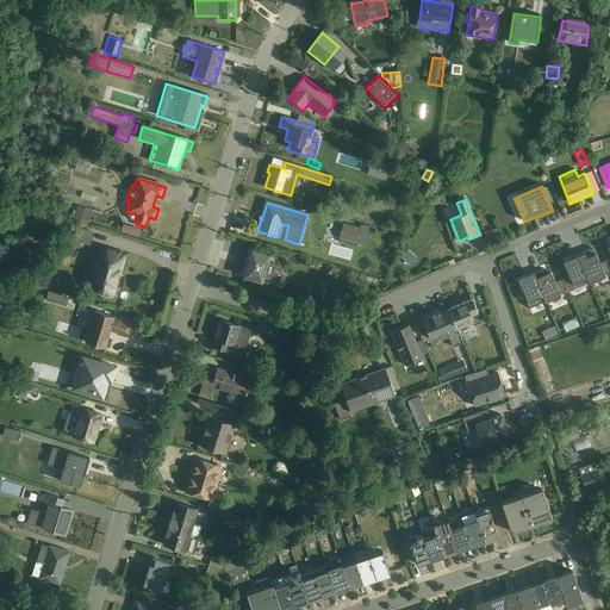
[(92,211),(79,206),(76,212),(73,211),(70,216),(74,218),(73,222),(87,226),(92,211)]
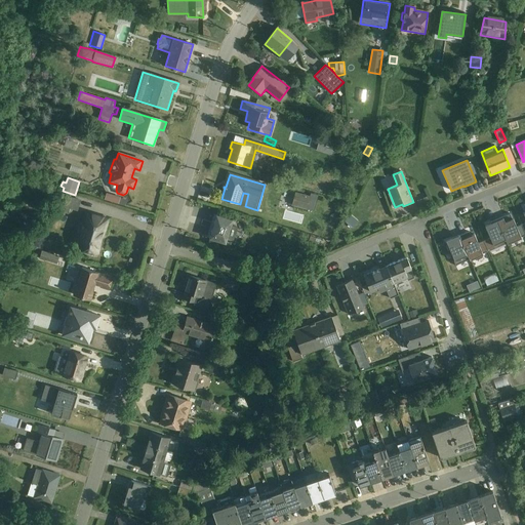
[(106,192),(103,199),(125,206),(127,199),(106,192)]
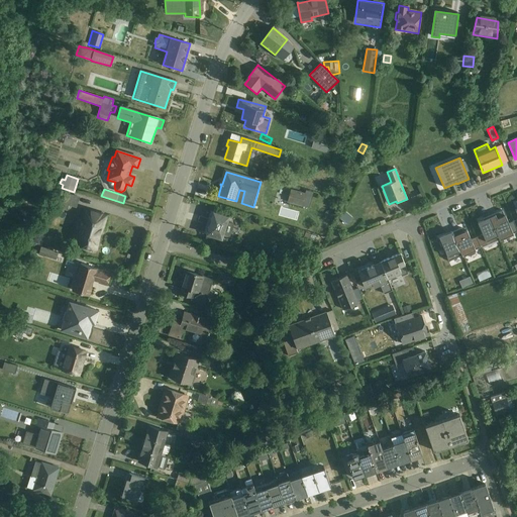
[(288,203),(303,207),(306,194),(291,190),(288,203)]
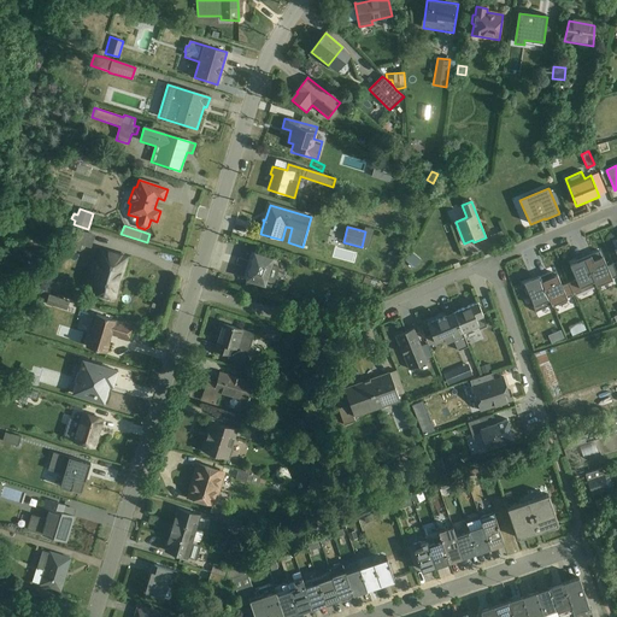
[(95,235),(76,229),(71,248),(81,251),(82,246),(92,248),(95,235)]
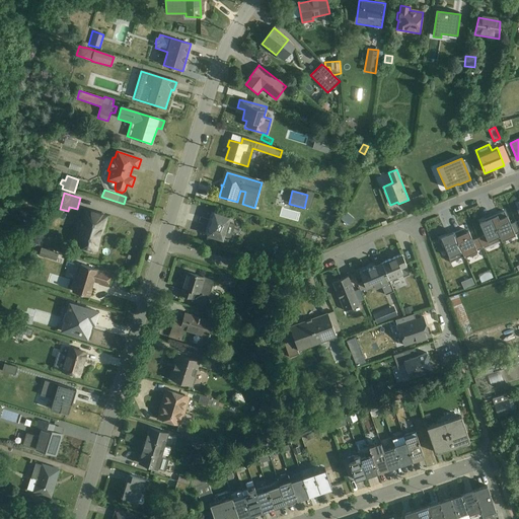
[(497,213),(478,220),(487,243),(518,231),(518,206),(515,208),(518,217),(518,219),(510,222),(507,214),(498,217),(497,213)]
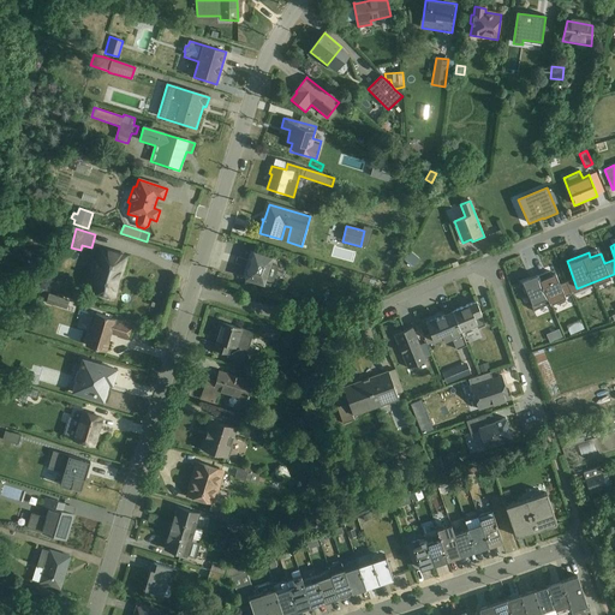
[(91,291),(114,296),(125,257),(101,251),(91,291)]
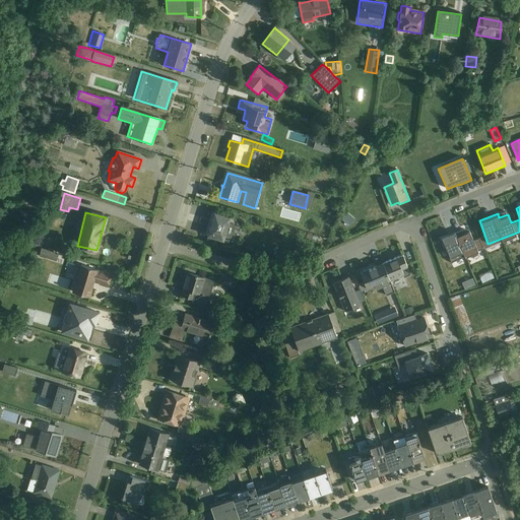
[(207,237),(223,242),(225,236),(228,236),(231,234),(232,233),(233,231),(233,228),(232,225),(230,224),(232,217),(214,213),(207,237)]
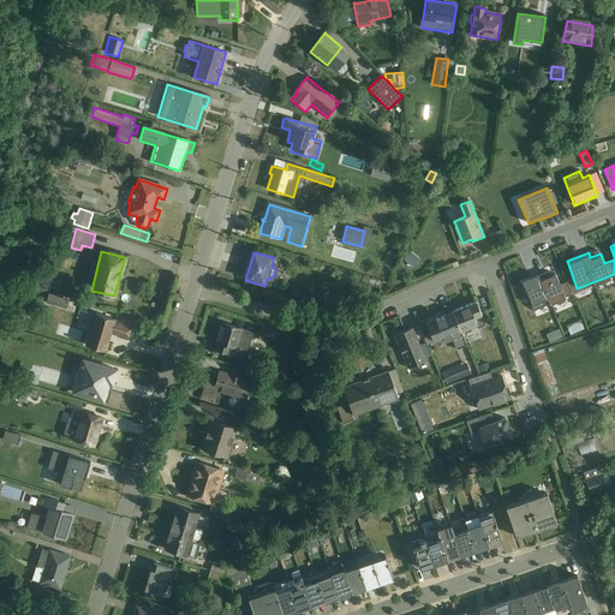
[(405,260),(411,266),(418,258),(411,252),(405,260)]
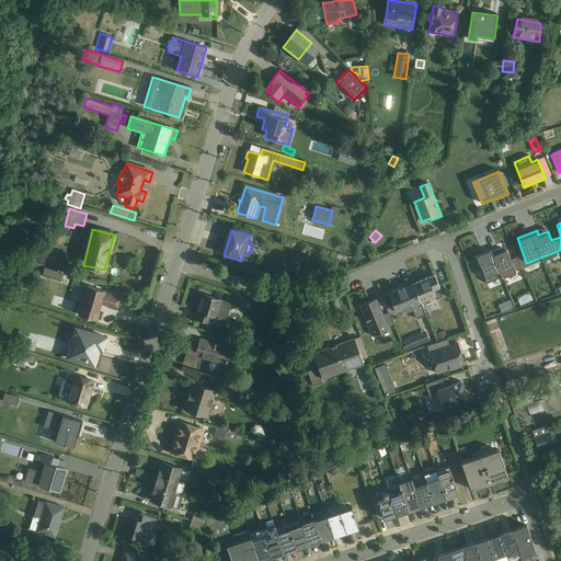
[(339,251),(341,243),(304,232),(300,241),(318,247),(318,245),(339,251)]
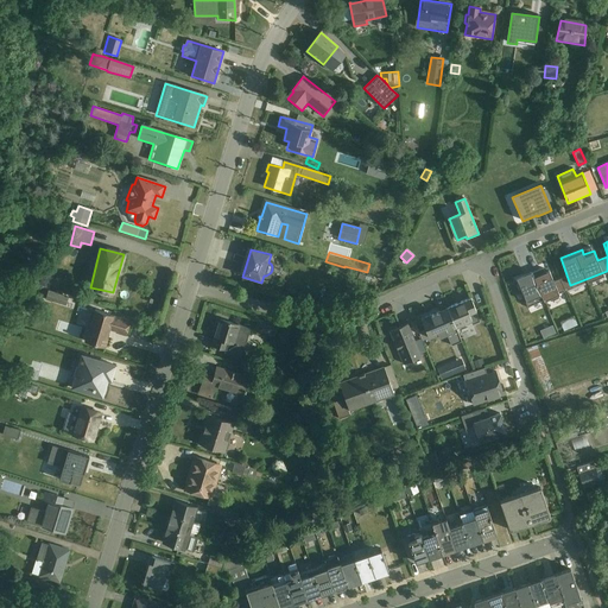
[(548,268),(532,274),(531,270),(513,277),(526,306),(564,291),(558,278),(552,280),(548,268)]
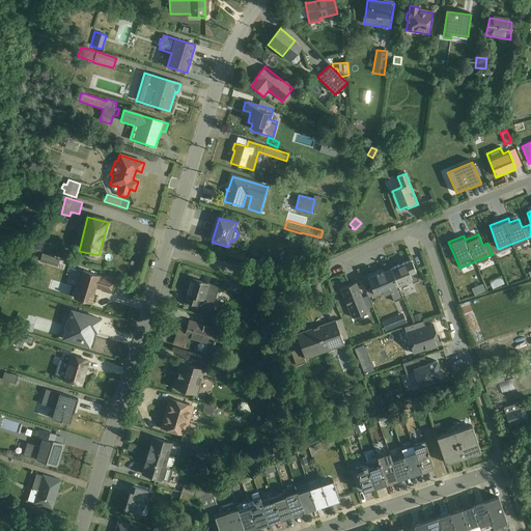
[(320,241),(314,239),(312,246),(317,248),(320,241)]
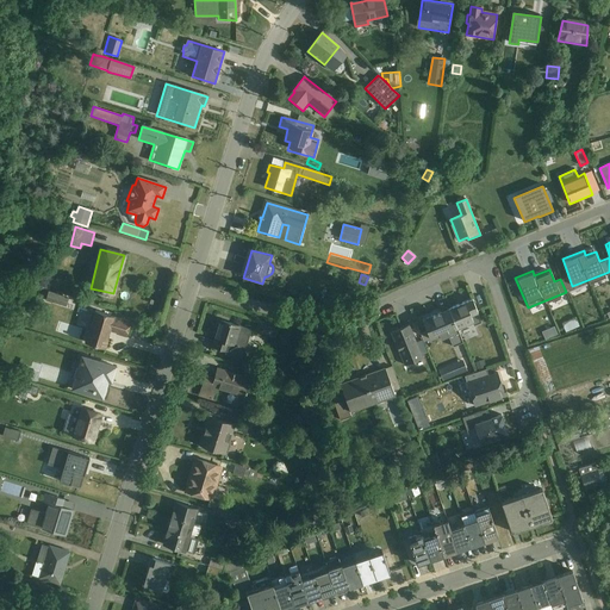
[(565,287),(572,285),(568,277),(562,278),(565,287)]
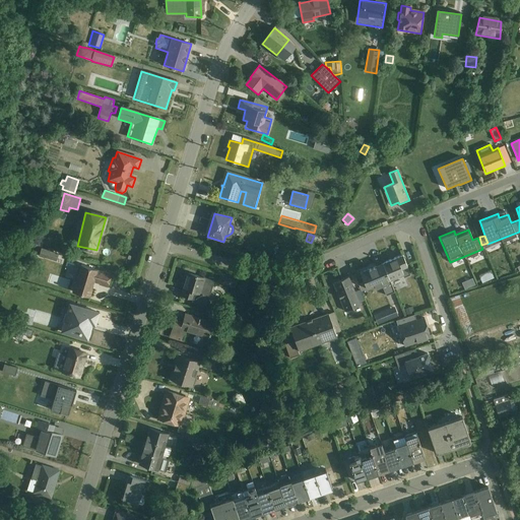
[(499,242),(485,246),(486,252),(501,248),(499,242)]
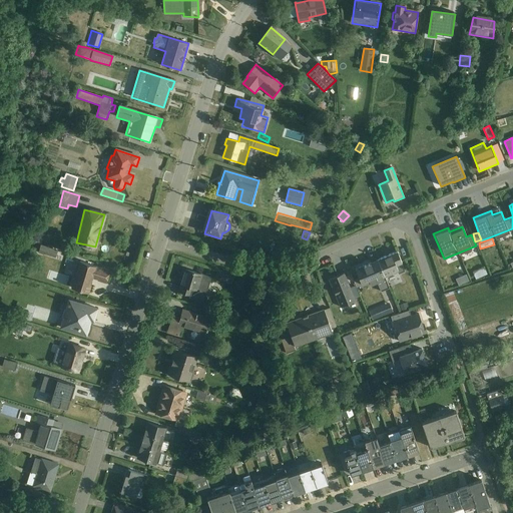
[(54,260),(57,249),(40,244),(37,254),(54,260)]
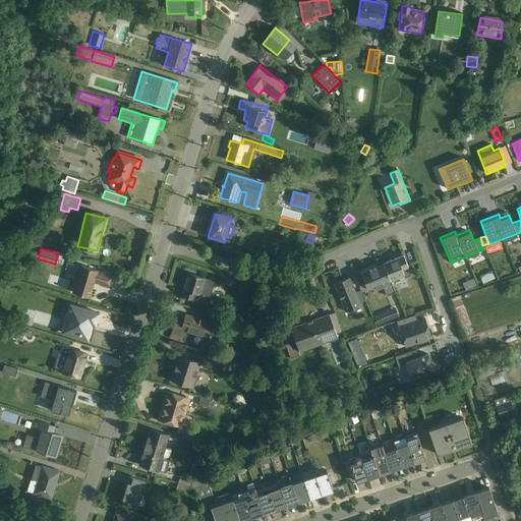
[(404,279),(411,276),(408,268),(404,255),(384,265),(392,282),(403,277),(404,279)]
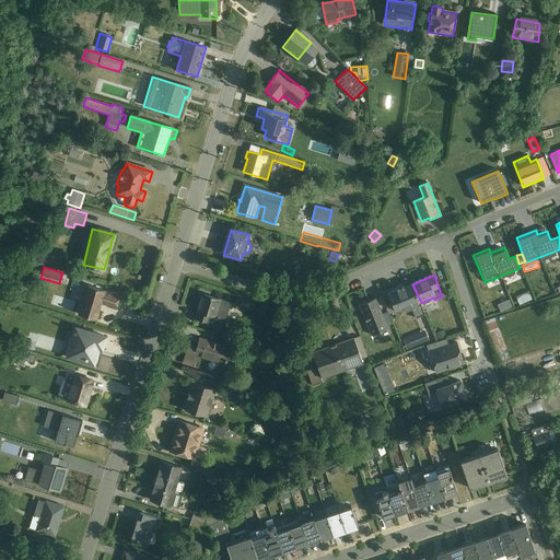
[(421,303),(412,284),(404,288),(404,289),(397,291),(397,290),(388,294),(396,312),(404,308),(406,312),(412,308),(416,318),(426,315),(421,303)]
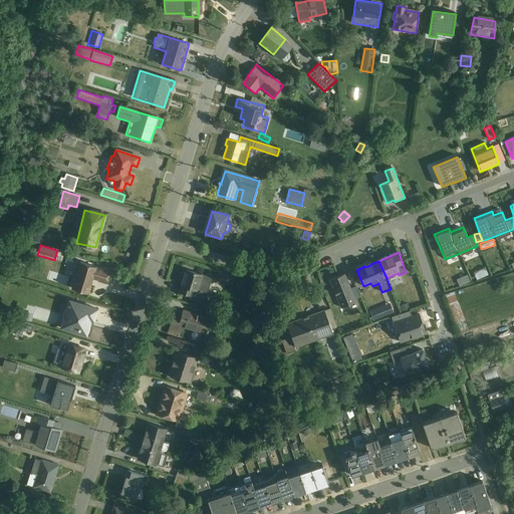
[(106,284),(110,271),(80,262),(79,264),(77,263),(75,270),(77,271),(75,278),(74,278),(70,288),(89,294),(91,286),(90,285),(92,279),(98,281),(106,284)]
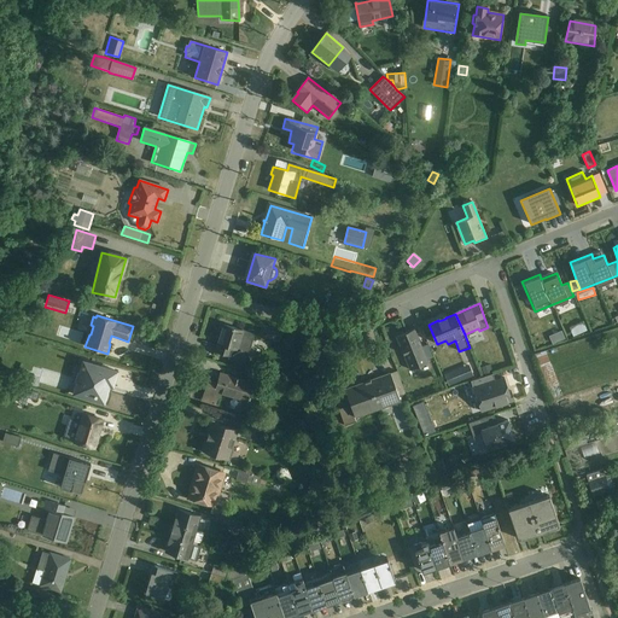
[(569,327),(572,337),(587,331),(582,321),(569,327)]
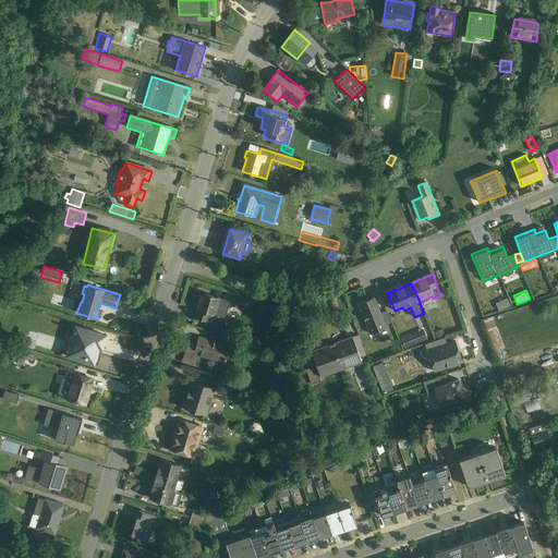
[(206,325),(221,329),(230,302),(202,294),(195,317),(207,322),(206,325)]
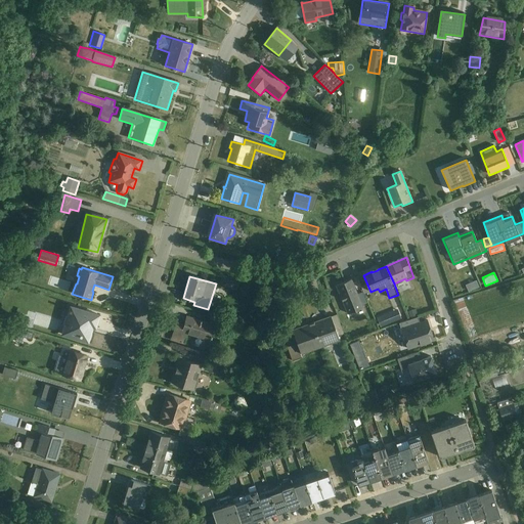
[(238,284),(224,278),(221,287),(236,292),(238,284)]
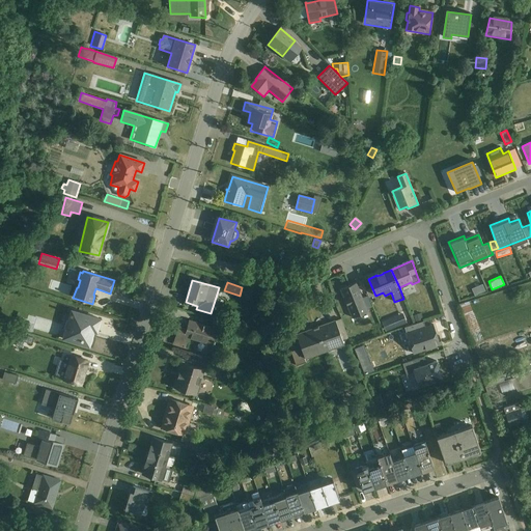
[(353,318),(368,312),(356,283),(341,289),(353,318)]
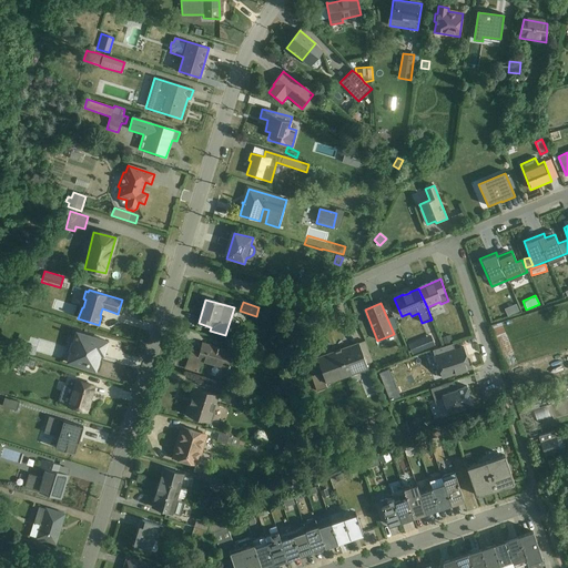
[(507,315),(518,311),(515,303),(504,308),(507,315)]
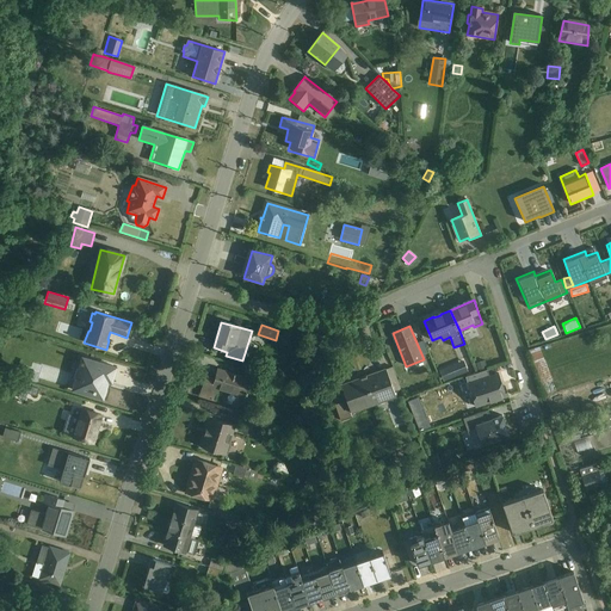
[(541,352),(539,347),(530,351),(545,395),(555,392),(551,382),(553,381),(545,359),(544,359),(542,352),(541,352)]
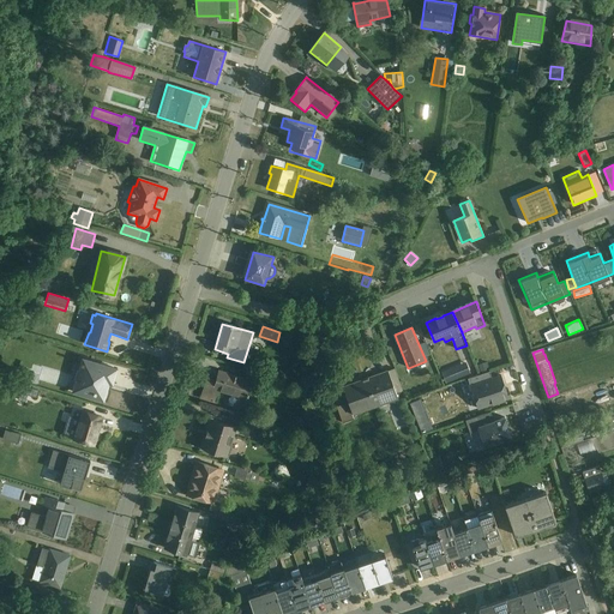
[(112,384),(116,369),(79,359),(73,379),(76,380),(72,391),(103,401),(104,399),(106,398),(107,393),(106,392),(108,383),(112,384)]
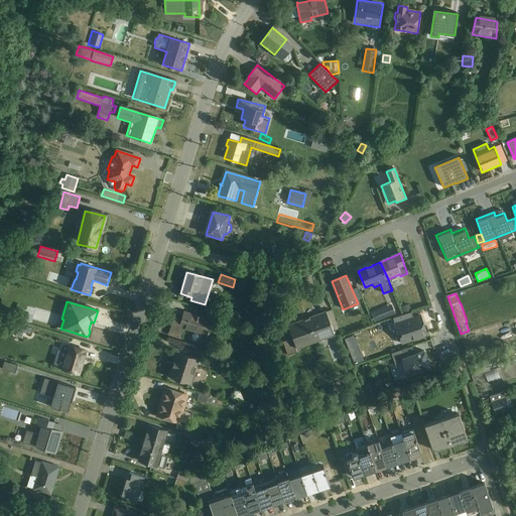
[(373,320),(394,314),(391,304),(370,310),(373,320)]
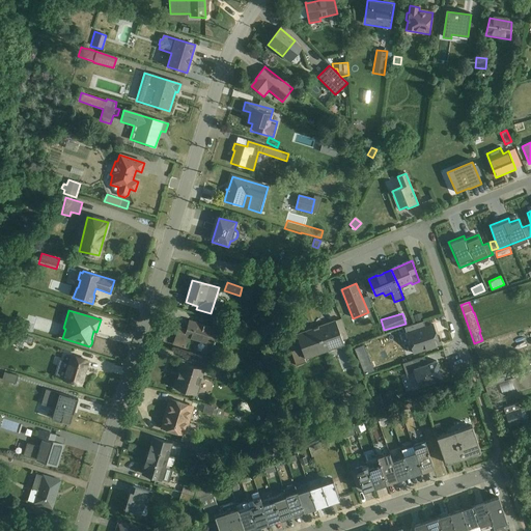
[(421,313),(413,316),(415,323),(423,319),(421,313)]
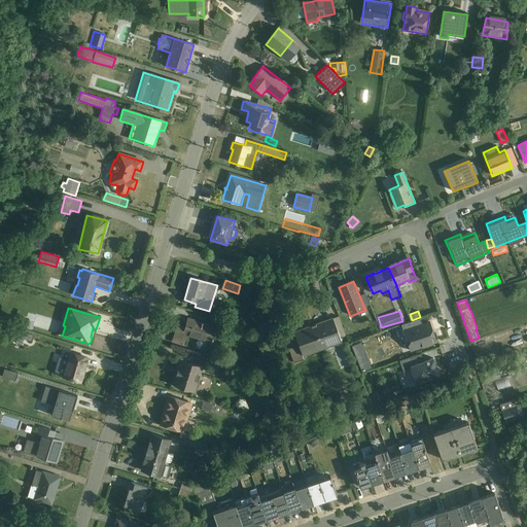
[(34,322),(23,318),(21,326),(32,329),(34,322)]
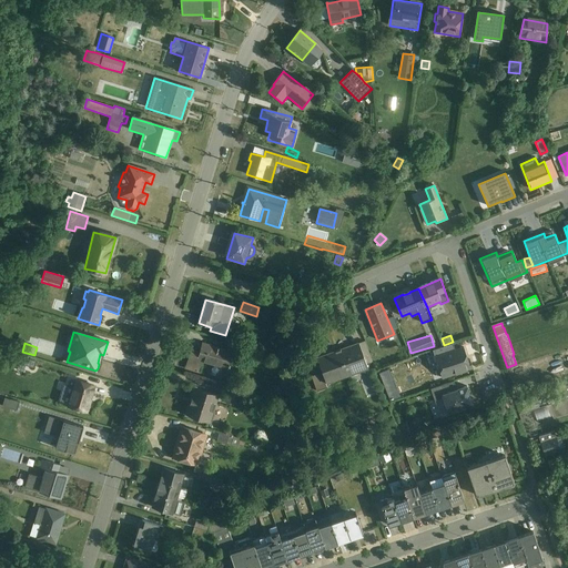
[(227,369),(233,352),(202,344),(200,353),(191,351),(185,369),(200,374),(203,363),(227,369)]
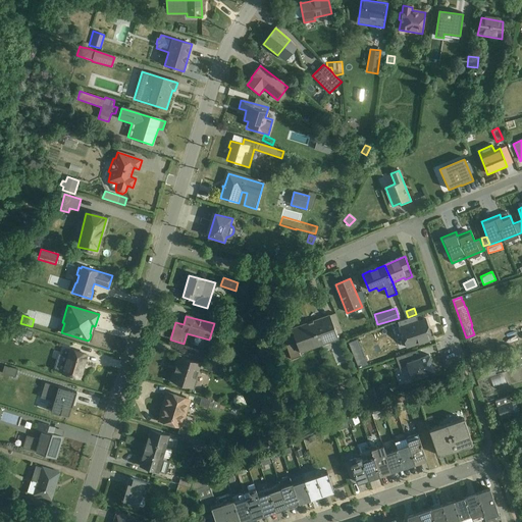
[(319,346),(338,340),(330,316),(313,322),(313,321),(310,322),(319,346)]
